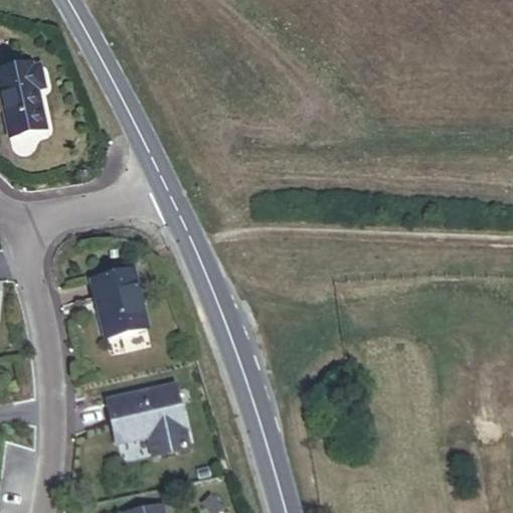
[(0,82),(12,135),(47,127),(38,89),(46,87),(41,65),(34,67),(33,62),(0,70),(0,82)]
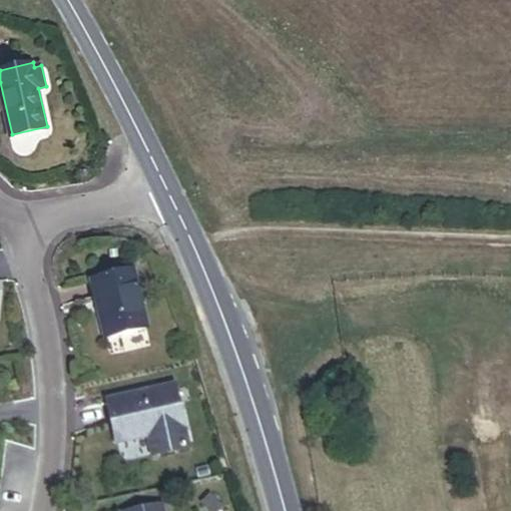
[(108,335),(149,325),(134,268),(94,278),(108,335)]
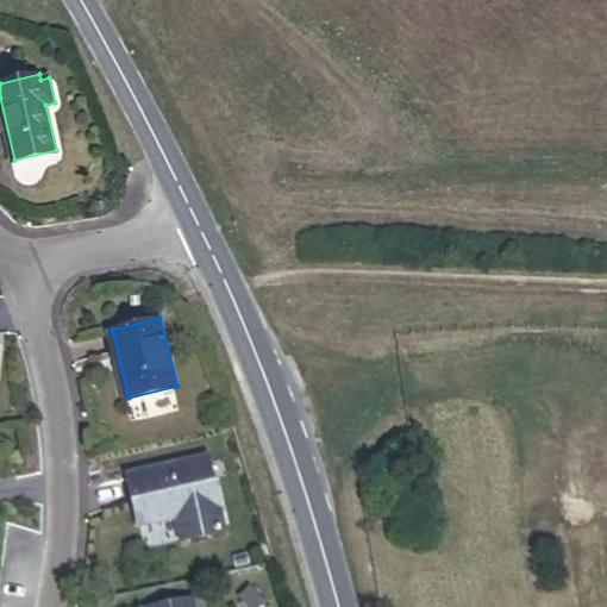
[(189,536),(223,529),(207,455),(129,473),(139,521),(175,513),(183,512),(189,536)]
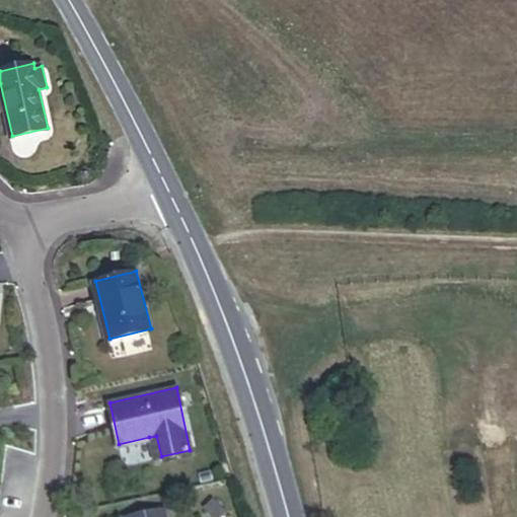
[(153,458),(161,456),(156,436),(149,437),(153,458)]
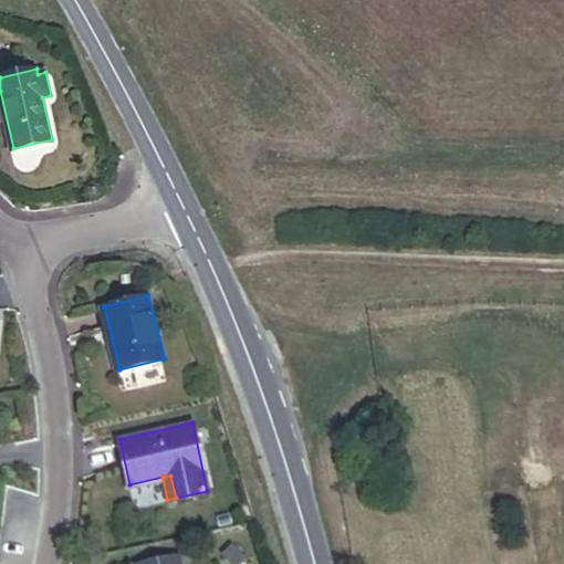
[(179,563),(177,554),(135,563),(179,563)]
